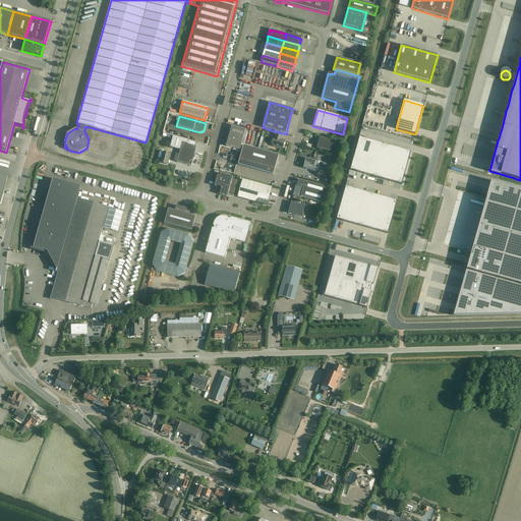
[(226,147),(240,151),(241,146),(245,129),(232,125),(226,147)]
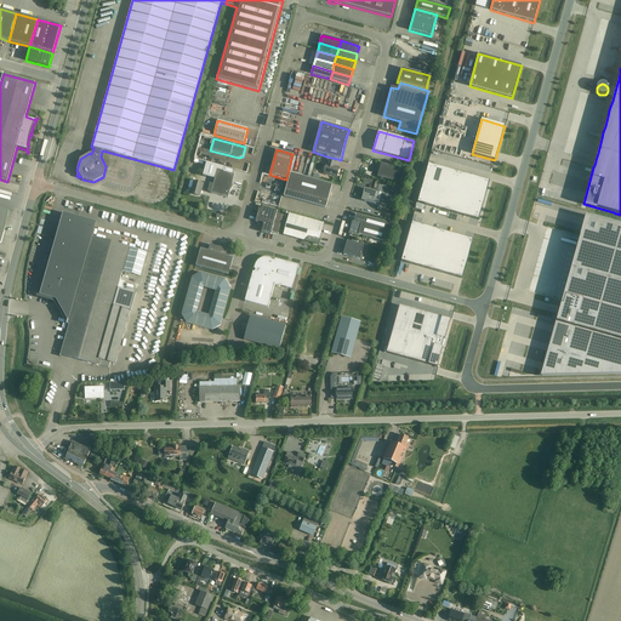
[(326,164),(324,174),(337,177),(340,170),(335,169),(336,163),(337,159),(326,157),(326,159),(328,163),(328,165),(326,164)]
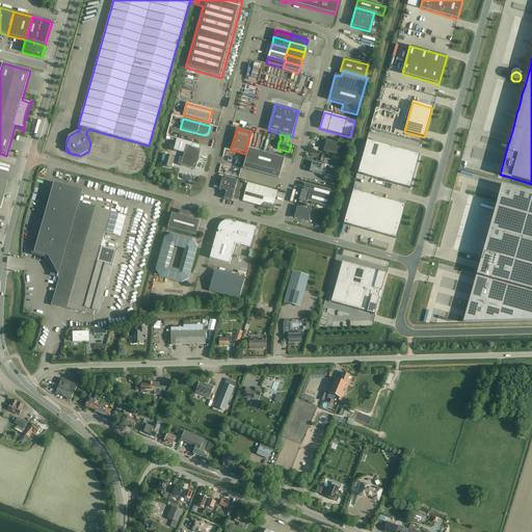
[(177,139),(174,151),(184,154),(183,158),(180,157),(178,164),(181,165),(195,169),(196,164),(200,160),(198,156),(201,151),(194,149),(195,144),(177,139)]
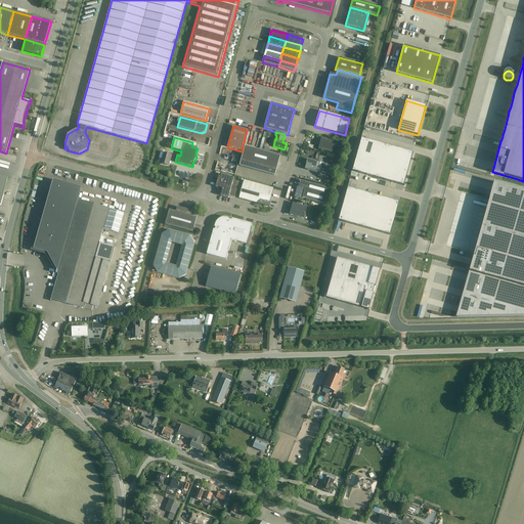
[(338,156),(341,143),(321,138),(318,149),(338,156)]
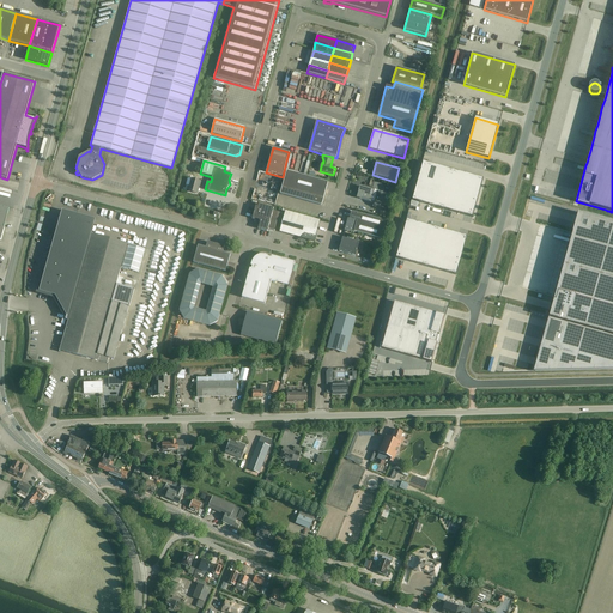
[(423,163),(412,200),(473,217),(483,180),(423,163)]
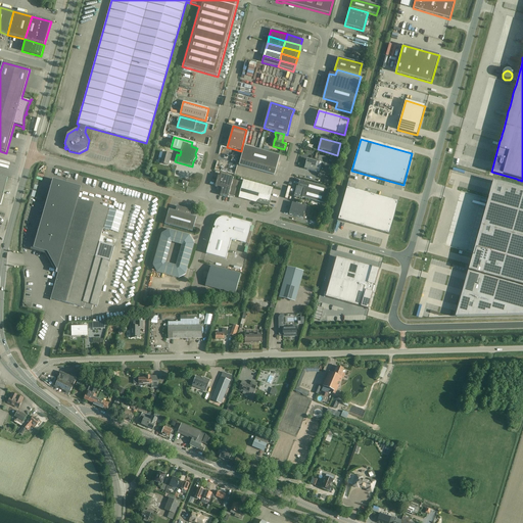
[(274,176),(280,156),(262,151),(244,146),(239,165),(274,176)]
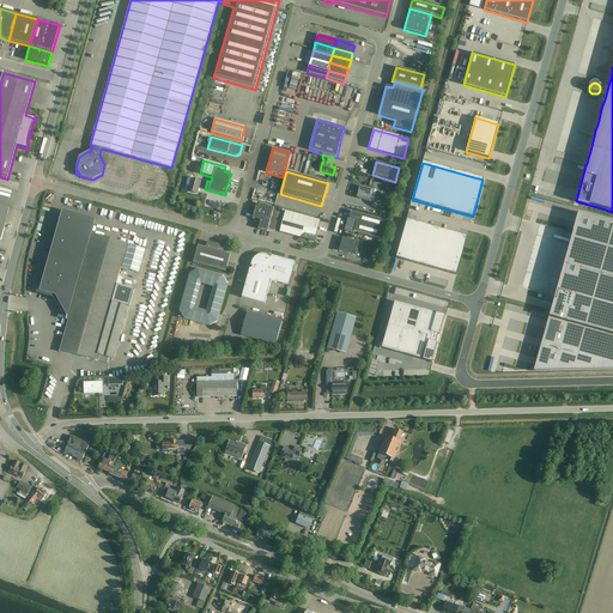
[(200,187),(201,182),(192,180),(189,187),(188,186),(187,190),(196,194),(199,187),(200,187)]
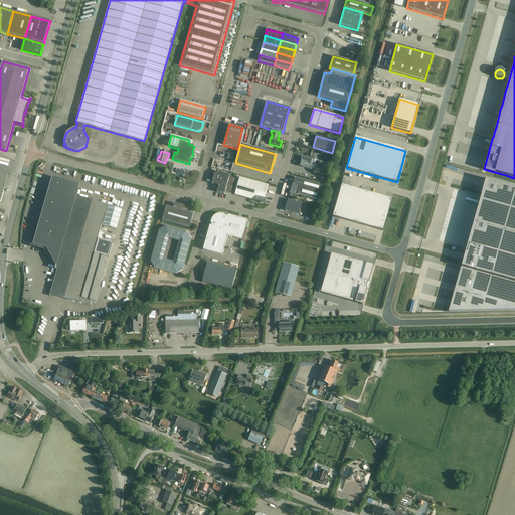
[(303,161),(301,162),(302,163),(303,165),(302,167),(312,170),(315,171),(318,161),(314,160),(305,158),(304,160),(303,161)]
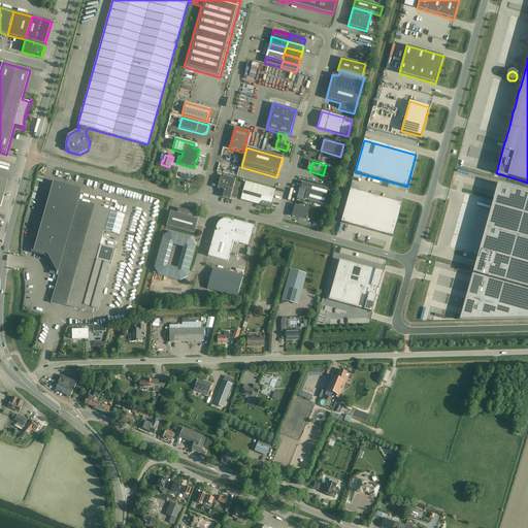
[(235,179),(223,176),(222,178),(220,177),(217,189),(219,189),(219,191),(219,192),(220,193),(222,195),(223,195),(223,198),(230,200),(231,198),(236,199),(241,184),(235,182),(235,179)]
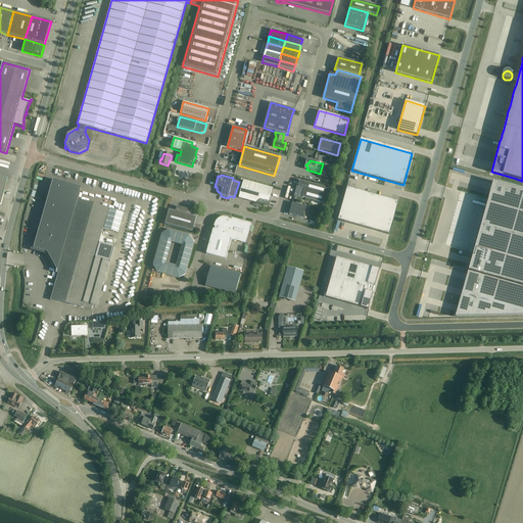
[(53,180),(34,248),(47,252),(50,258),(48,260),(51,265),(53,264),(56,270),(55,273),(56,274),(56,273),(58,273),(50,300),(51,299),(91,311),(93,305),(97,307),(105,278),(110,262),(114,246),(99,242),(103,229),(117,233),(124,214),(108,208),(79,200),(77,200),(81,187),(53,180)]
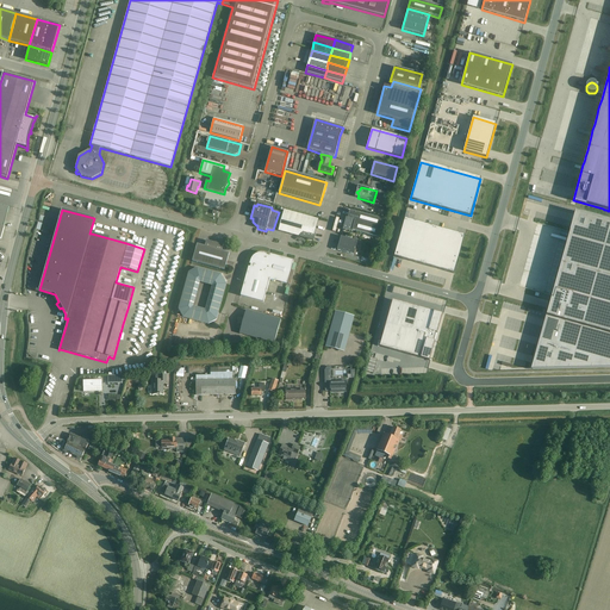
[(278,231),(312,241),(318,221),(284,211),(278,231)]
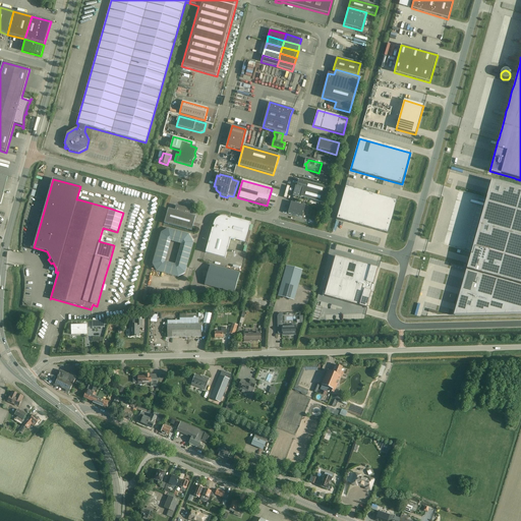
[(328,188),(298,180),(297,186),(295,186),(293,196),(300,198),(300,197),(324,204),(328,188)]
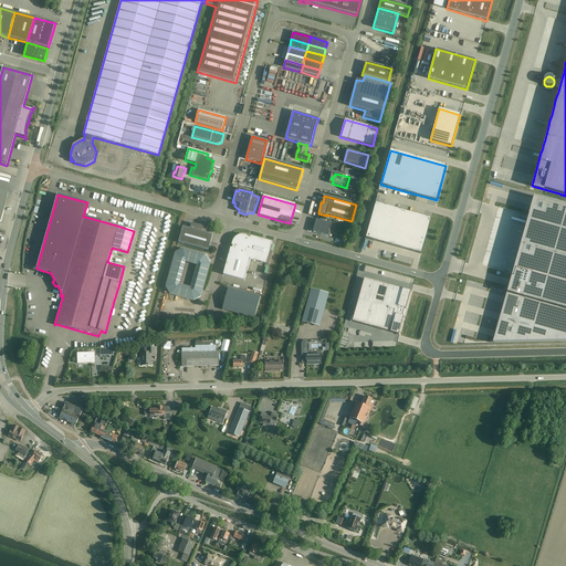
[(492,344),(492,346),(565,344),(565,205),(534,197),(533,197),(492,344)]
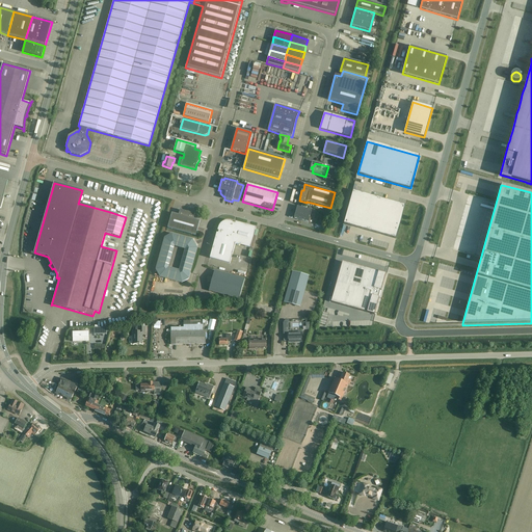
[(352,191),(343,223),(396,238),(405,206),(352,191)]
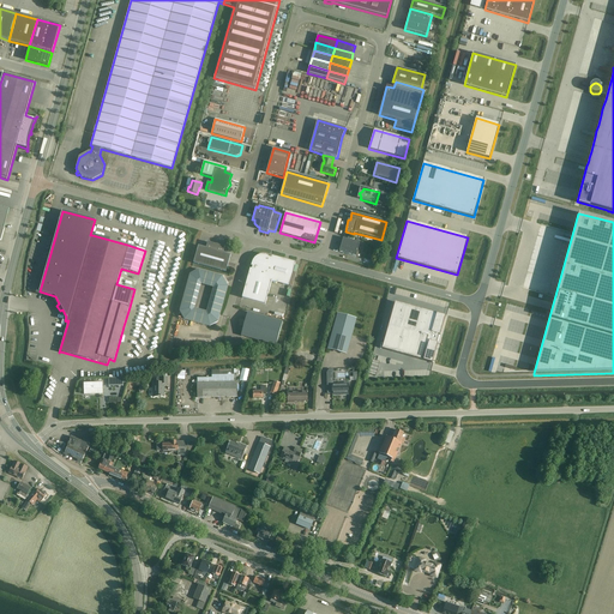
[(355,257),(359,244),(343,239),(339,252),(355,257)]
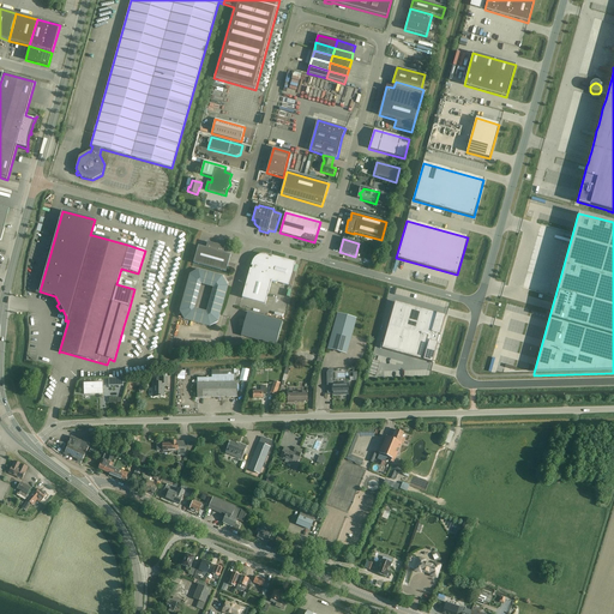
[(214,245),(208,242),(206,248),(198,246),(193,264),(226,272),(230,256),(223,253),(224,247),(218,246),(214,245)]
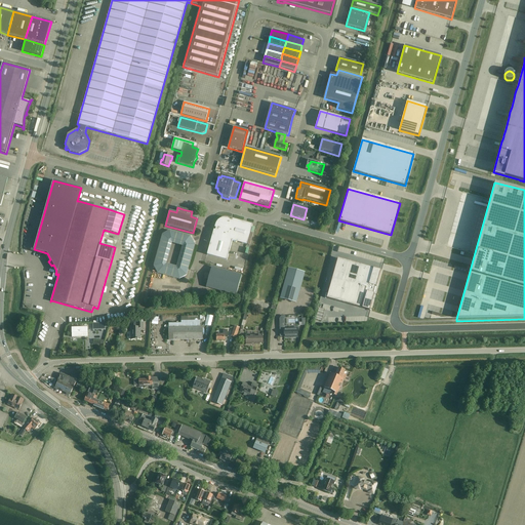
[(232,221),(230,220),(230,219),(228,218),(225,218),(223,218),(219,219),(217,221),(216,224),(215,226),(214,229),(215,229),(215,231),(213,231),(207,255),(227,260),(232,241),(247,245),(252,226),(233,219),(232,221)]
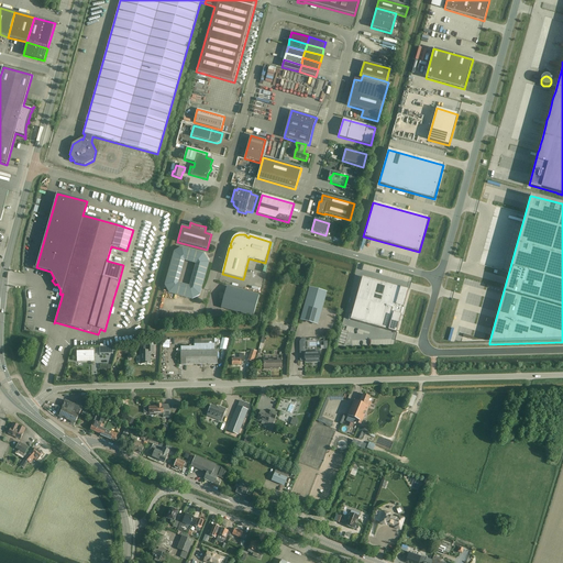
[(169,294),(192,299),(199,296),(201,289),(209,263),(203,254),(181,247),(174,252),(165,286),(169,294)]
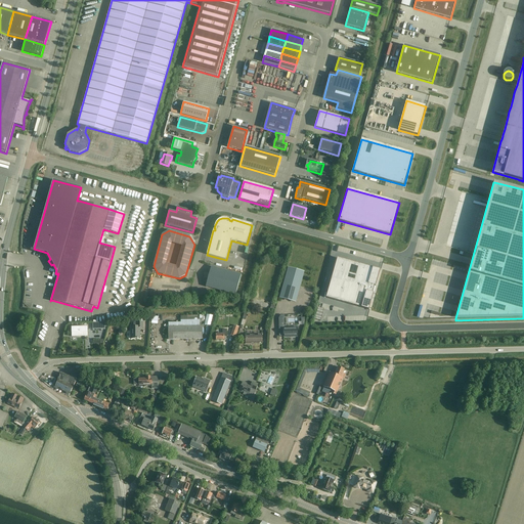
[(337,258),(325,298),(368,310),(374,293),(372,293),(374,287),(376,287),(377,279),(380,270),(337,258)]
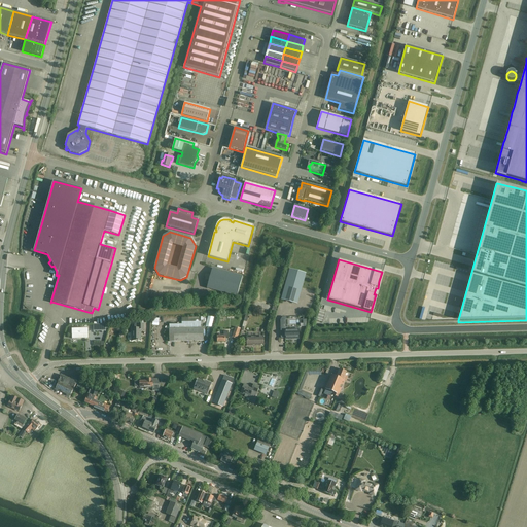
[(237,296),(242,277),(212,269),(207,288),(237,296)]
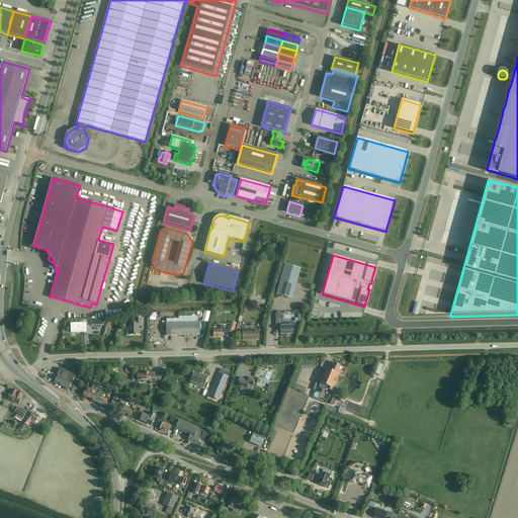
[(292,299),(300,269),(284,264),(276,294),(292,299)]
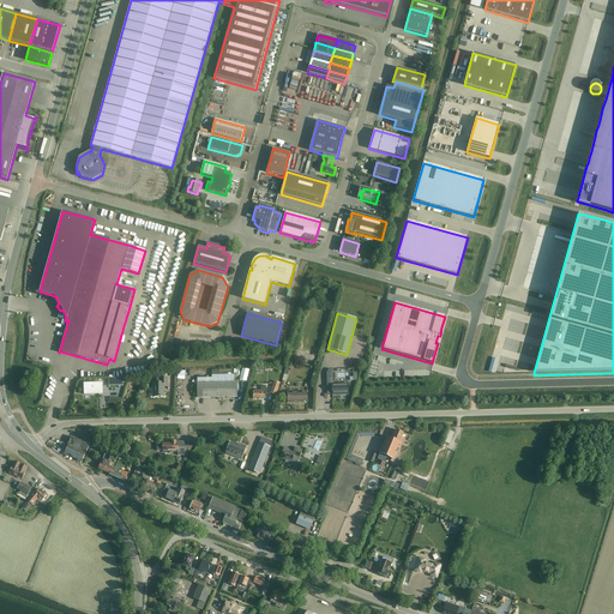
[(211,378),(197,378),(197,384),(198,398),(236,397),(236,383),(234,383),(234,369),(218,369),(211,371),(211,378)]
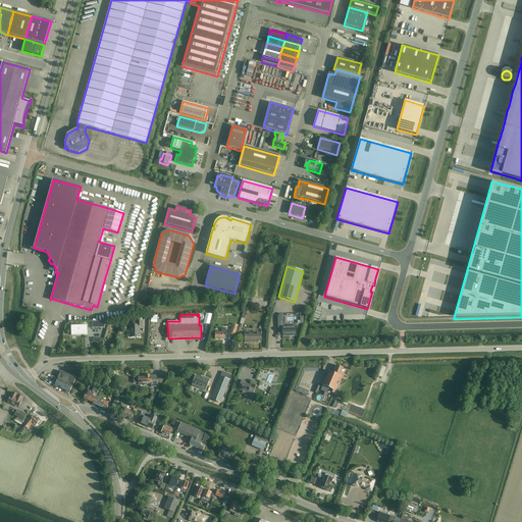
[(133,325),(131,325),(131,337),(140,337),(140,327),(142,327),(142,321),(141,321),(135,321),(133,321),(133,325)]
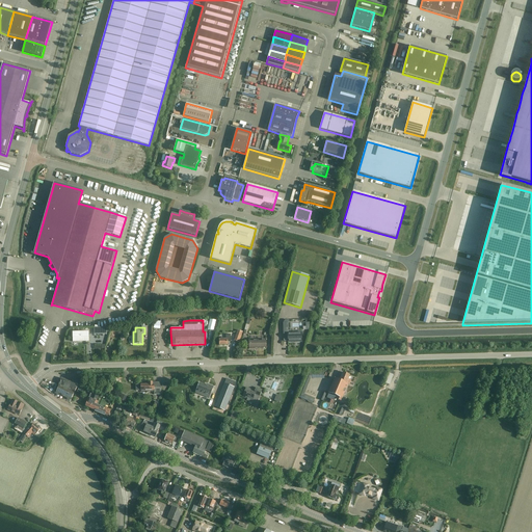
[(237,330),(234,341),(239,343),(242,333),(237,330)]
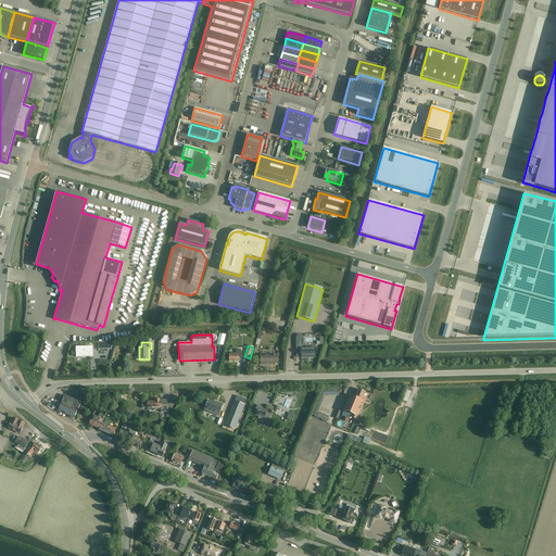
[(93,348),(76,348),(76,353),(77,357),(79,357),(93,356),(93,348)]
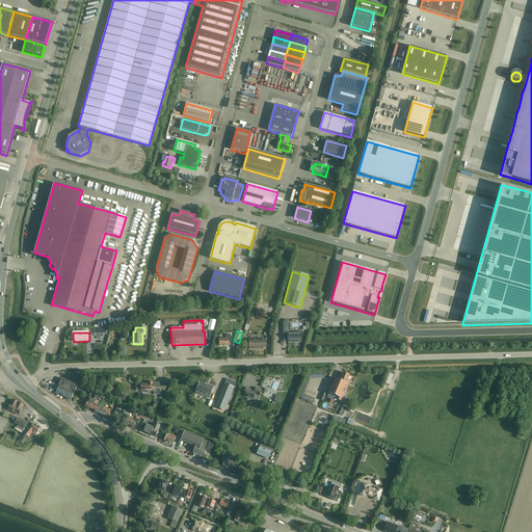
[(301,333),(288,333),(288,339),(288,342),(288,343),(301,342),(301,333)]
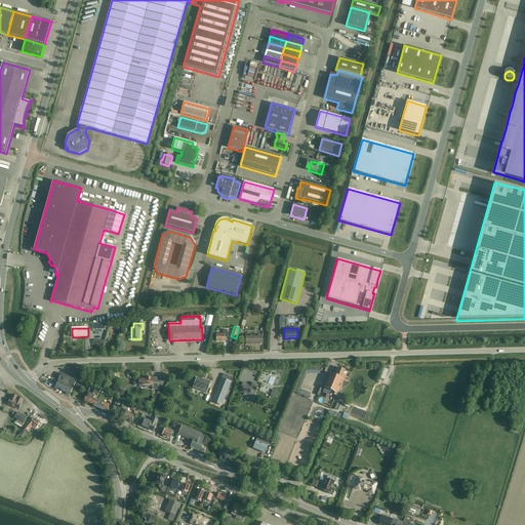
[(216,341),(225,340),(225,337),(228,337),(228,330),(223,330),(223,334),(216,334),(216,341)]
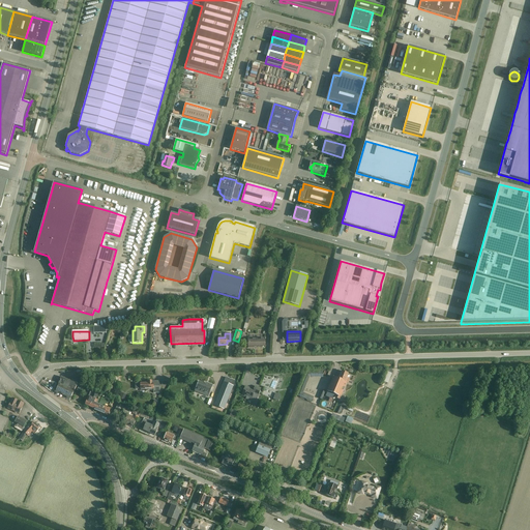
[(248,348),(265,347),(265,339),(247,339),(248,348)]
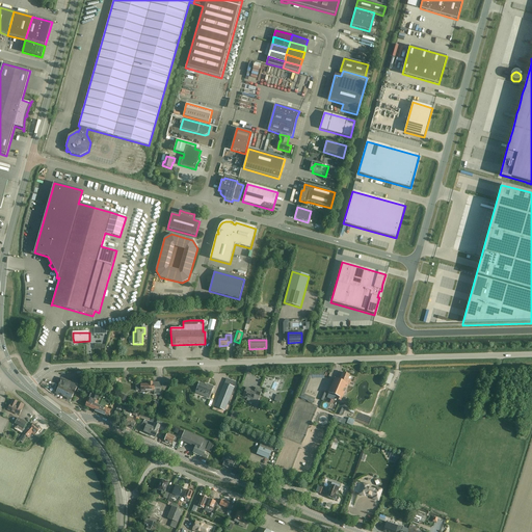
[(299,392),(297,397),(309,401),(313,403),(314,398),(304,394),(311,378),(307,373),(303,380),(299,392)]
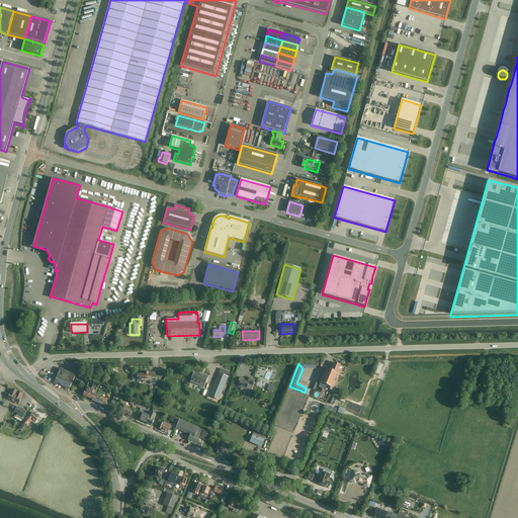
[(337,373),(340,365),(334,363),(331,370),(326,368),(320,382),(328,386),(327,390),(332,392),(339,373),(337,373)]
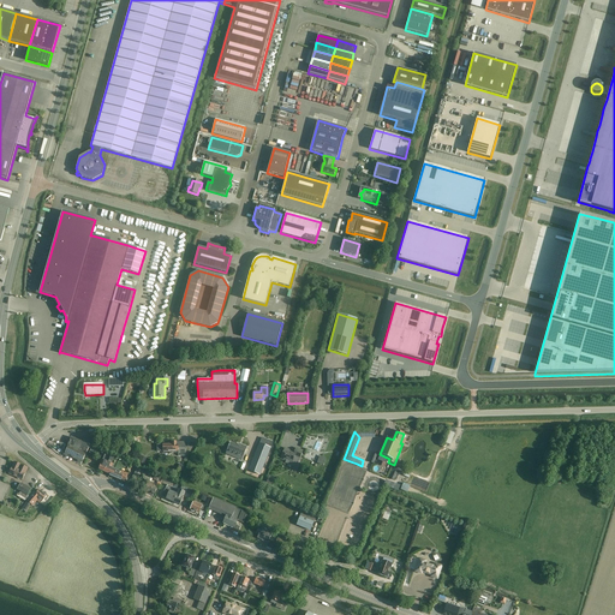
[(67,447),(63,455),(70,458),(71,458),(76,460),(77,460),(77,463),(81,464),(82,463),(85,455),(87,454),(89,448),(90,446),(87,445),(72,439),(71,437),(67,447)]
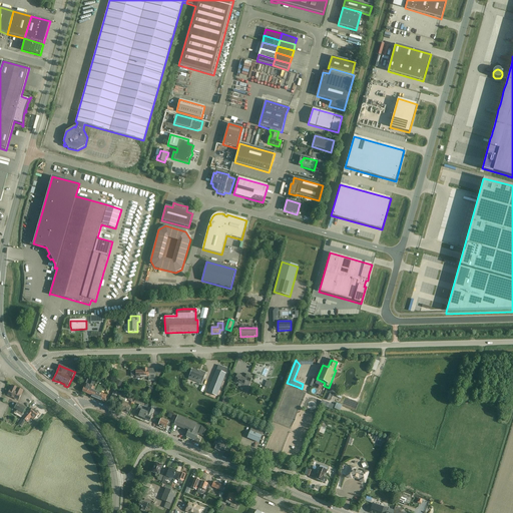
[(216,396),(227,369),(218,365),(207,393),(216,396)]
